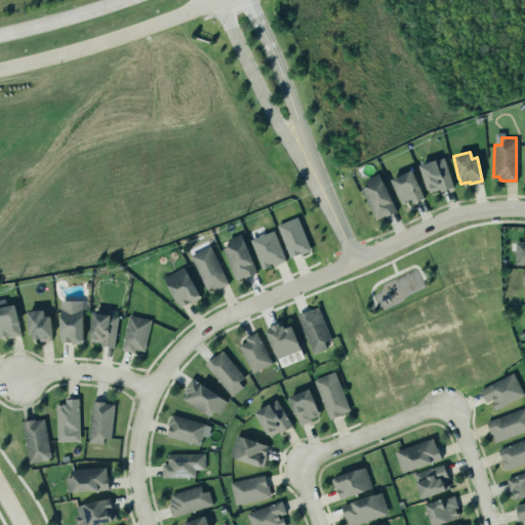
[(418,165),(443,156),(452,187),(439,192),(438,189),(428,192),(427,190),(418,165)]
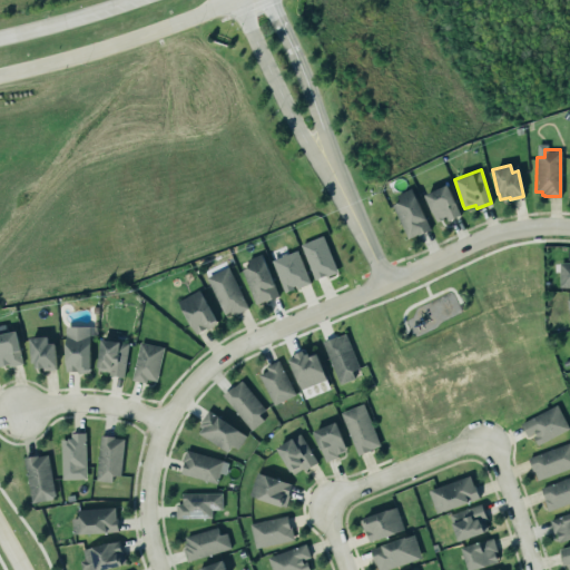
[(423,195),(445,184),(459,215),(445,219),(444,216),(442,217),(442,218),(435,222),(423,195)]
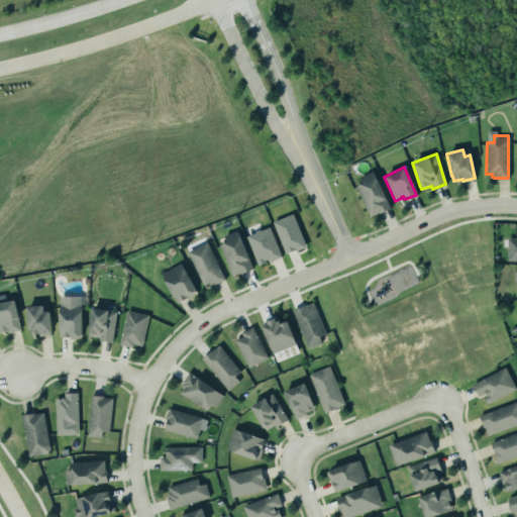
[(372,170),(390,208),(370,217),(354,185),(362,182),(358,176),(372,170)]
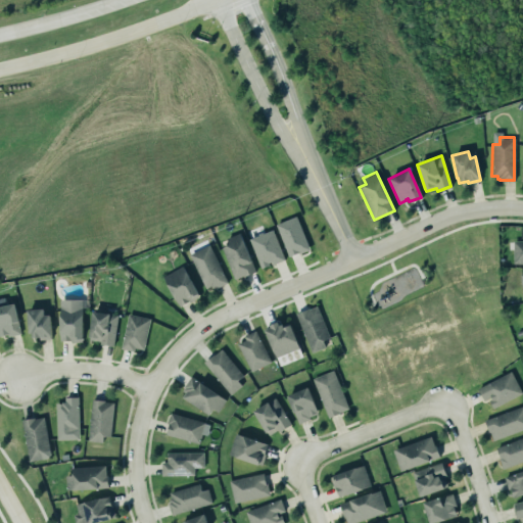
[(310,249),(296,217),(276,225),(289,257),(310,249)]
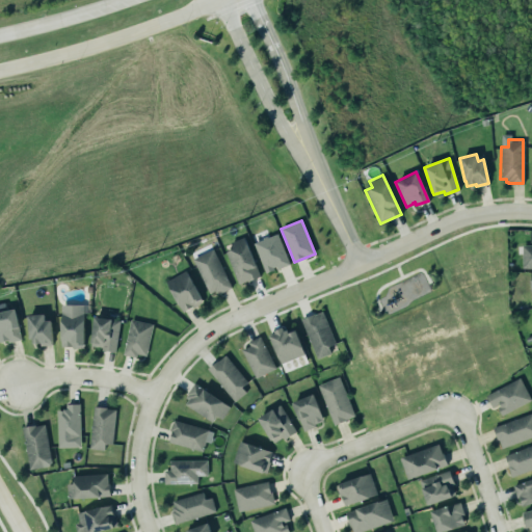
[(254,243),(266,273),(290,264),(277,234),(254,243)]
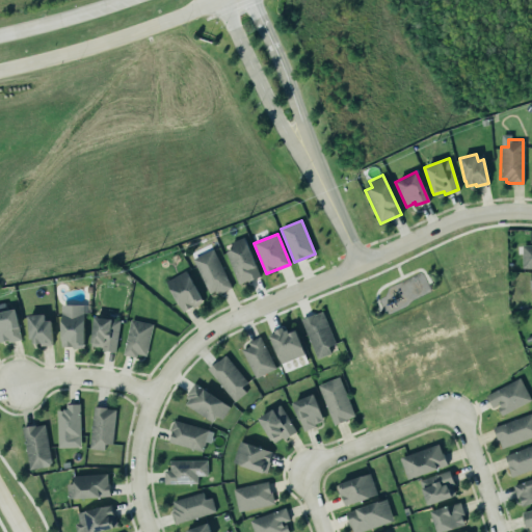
[(225,249),(238,285),(260,276),(241,236),(224,241),(225,249)]
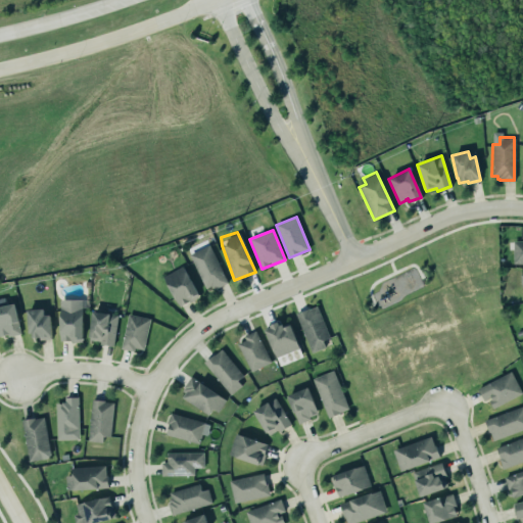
[(522,240),(513,240),(512,263),(522,263),(522,240)]
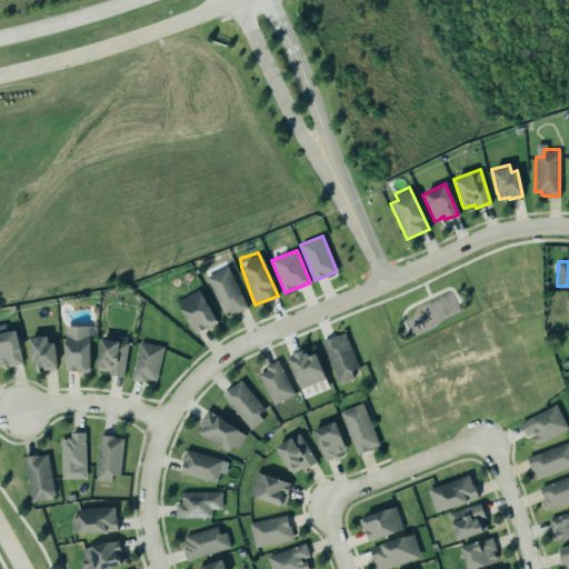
[(206,276),(225,319),(247,309),(226,267),(206,276)]
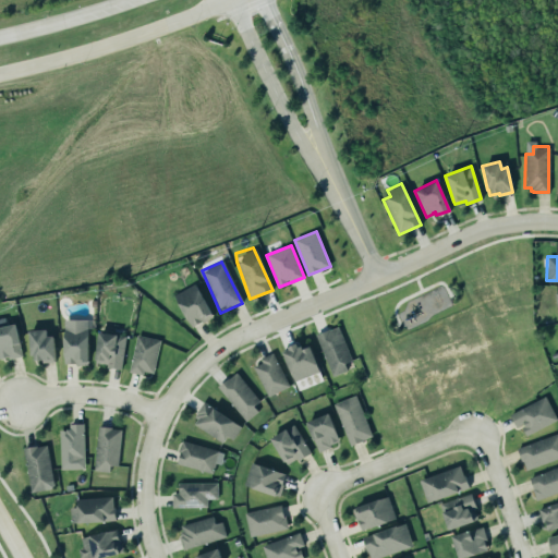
[(171,295),(192,282),(213,319),(187,328),(171,295)]
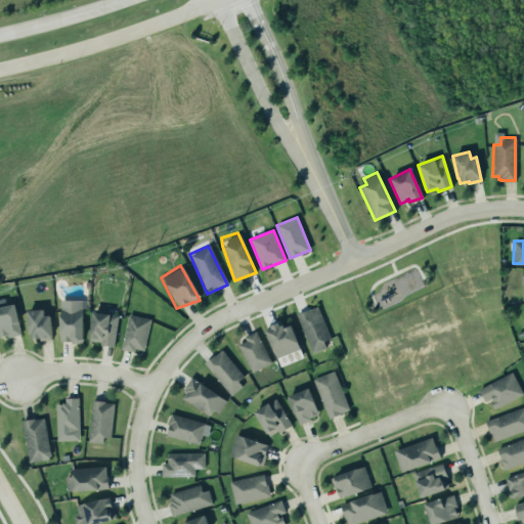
[(83,300),(60,300),(59,342),(82,343),(83,300)]
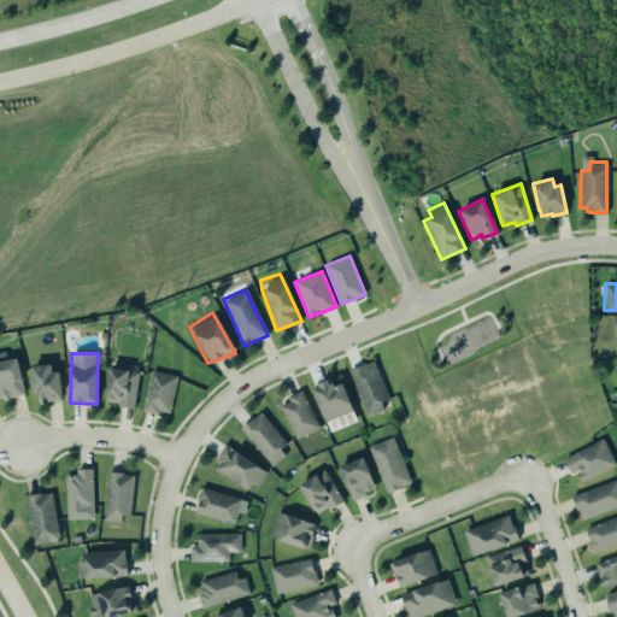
[(0,360),(0,394),(7,393),(9,397),(23,393),(15,358),(0,360)]
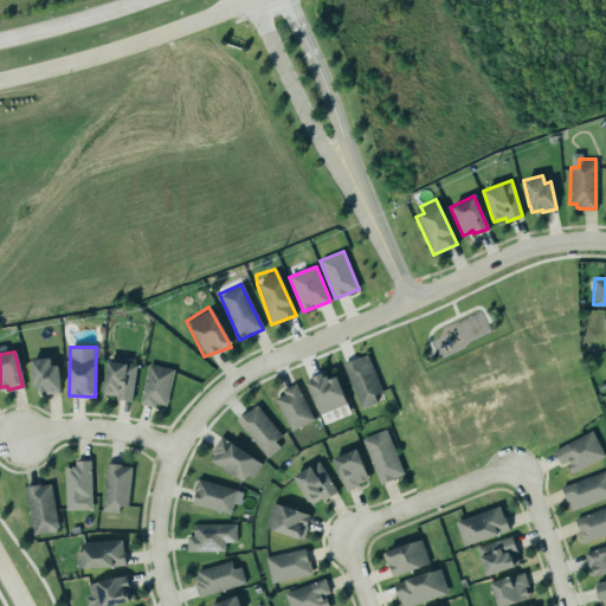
[(30,361),(36,387),(40,394),(57,392),(57,367),(49,362),(47,354),(39,358),(30,361)]
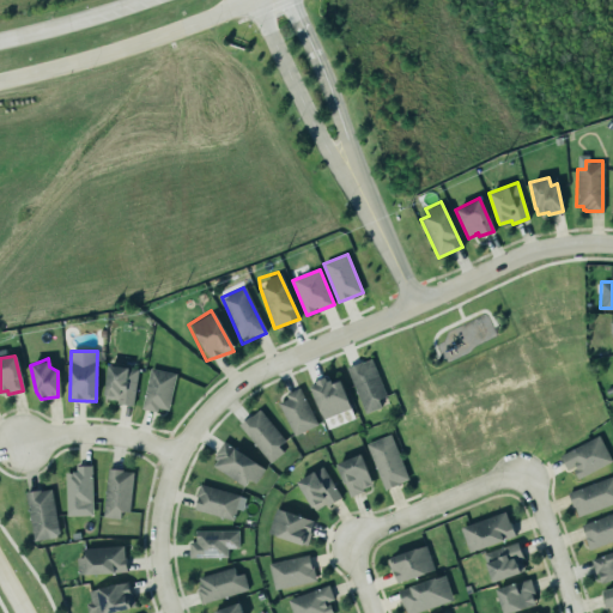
[(387,396),(371,358),(347,368),(365,414),(382,407),(378,399),(387,396)]
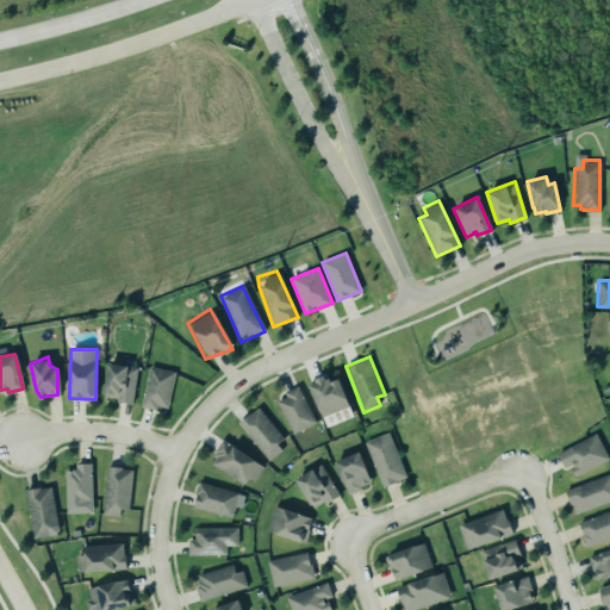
[(105,360),(101,394),(106,400),(132,405),(137,366),(124,360),(105,360)]
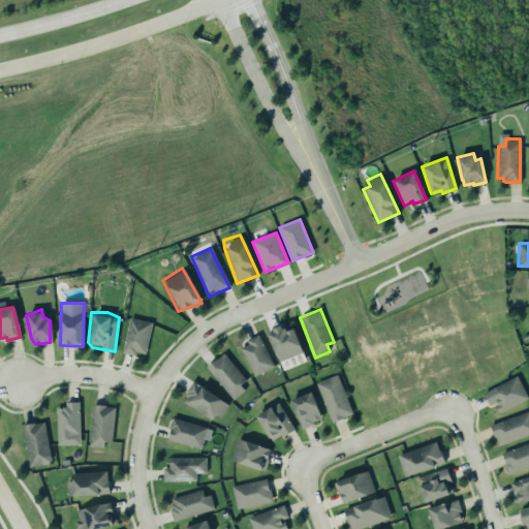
[(152,322),(129,317),(123,351),(146,355),(152,322)]
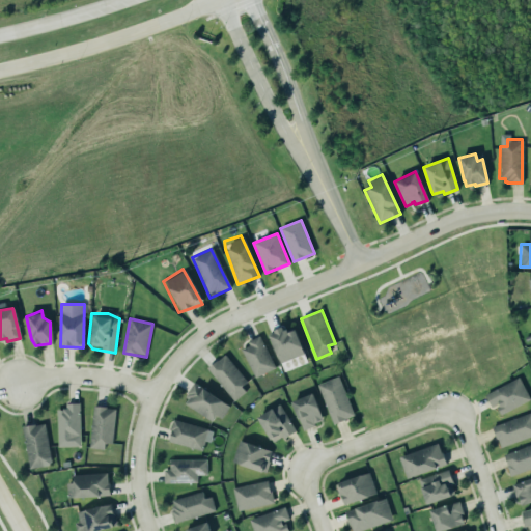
[(279,363),(304,355),(296,330),(286,333),(285,328),(270,333),(279,363)]
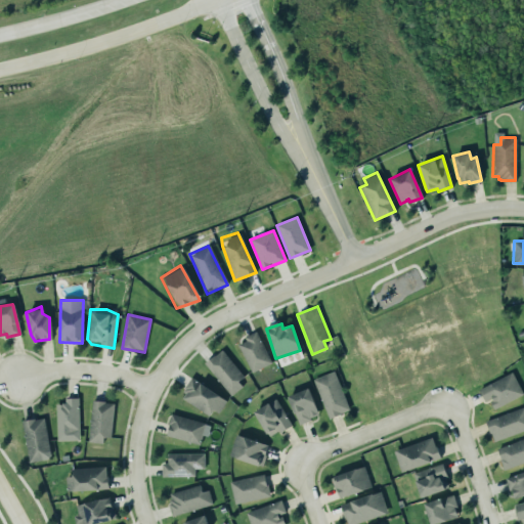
[(255,331),(243,337),(245,340),(236,344),(251,372),(270,362),(255,331)]
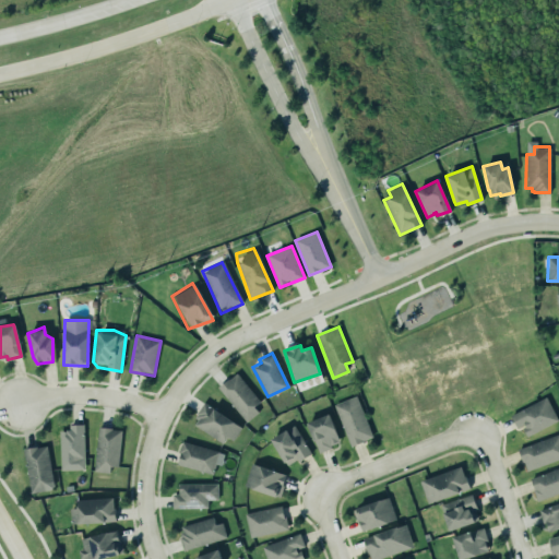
[(238,370),(217,385),(247,423),(261,412),(257,407),(263,402),(238,370)]
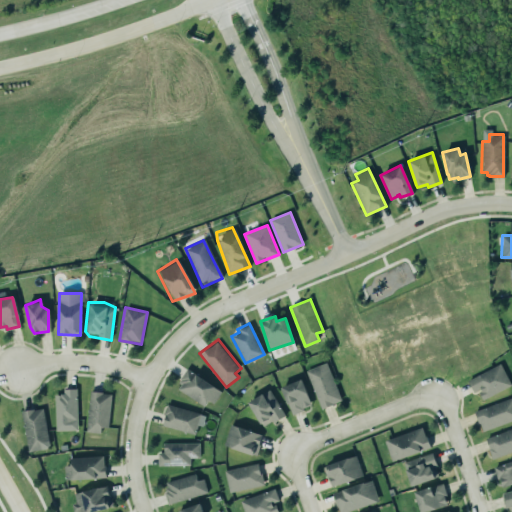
[(324,362),(304,371),(320,409),(322,408),(322,407),(332,404),(331,403),(340,399),(324,362)]
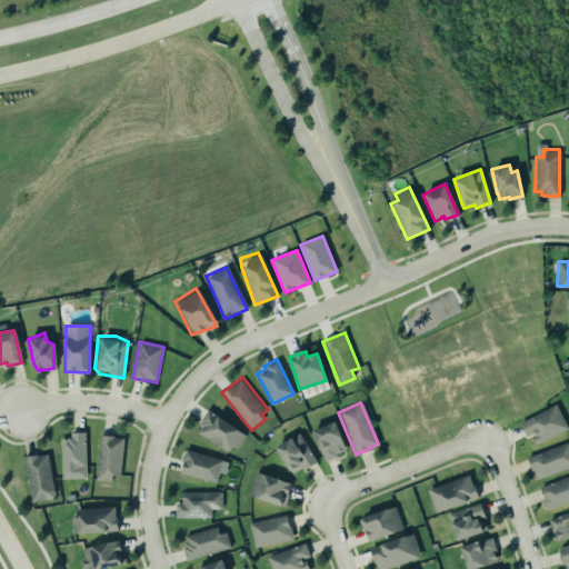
[(568,429),(557,405),(520,422),(527,436),(531,433),(537,443),(568,429)]
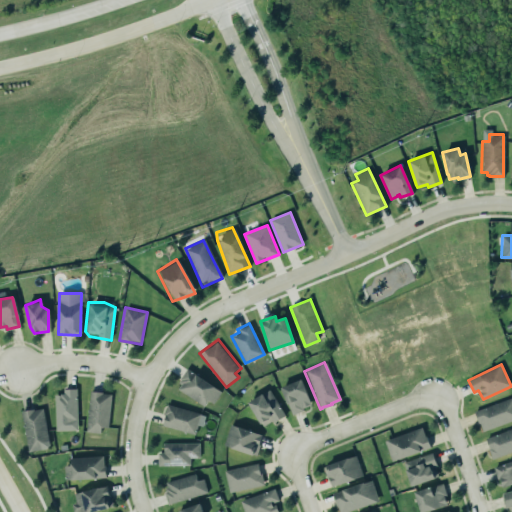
[(185,368),(179,379),(177,383),(180,384),(177,389),(202,406),(207,399),(212,403),(220,390),(185,368)]
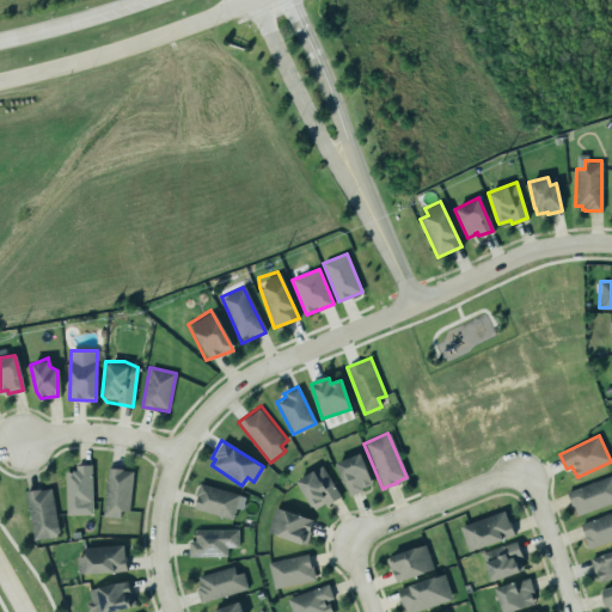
[(373,487),(362,453),(337,461),(347,495),(373,487)]
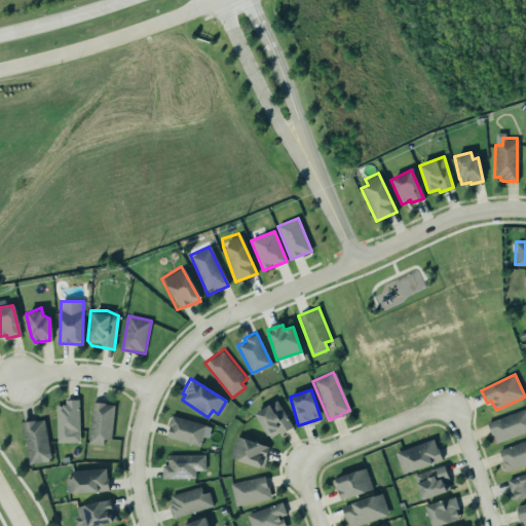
[(54,407),(57,441),(78,442),(77,400),(67,400),(54,407)]
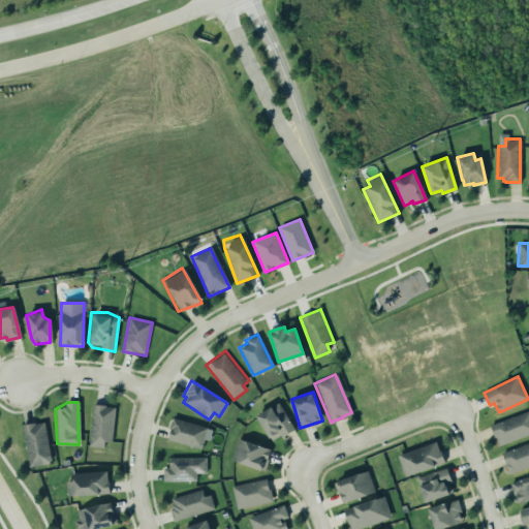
[(271,442),(293,430),(279,403),(256,414),(271,442)]
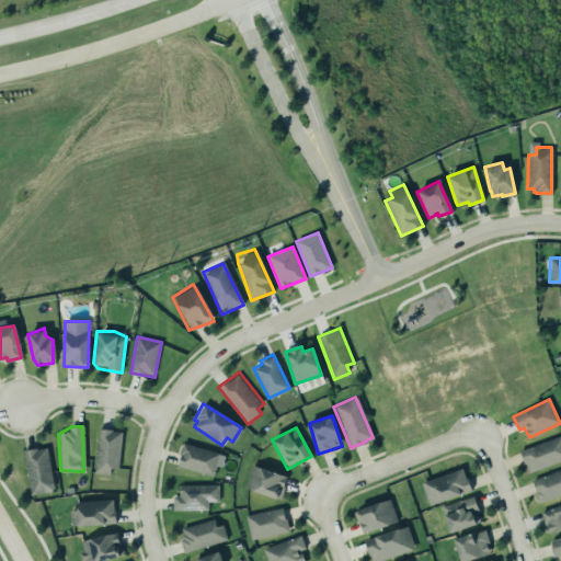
[(99,430),(92,473),(116,472),(117,464),(119,432),(99,430)]
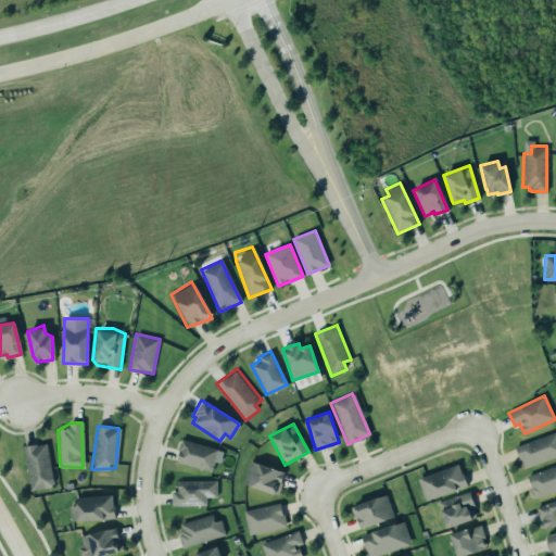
[(555,431),(516,446),(523,468),(555,456),(555,449),(555,447),(555,431)]
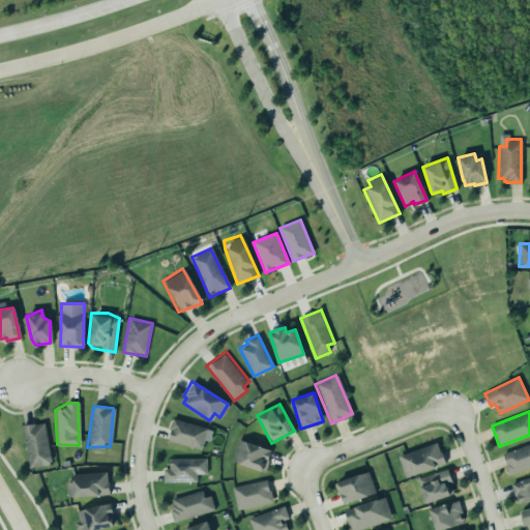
[(171,417),(168,429),(170,429),(167,440),(201,449),(203,440),(208,441),(212,429),(171,417)]
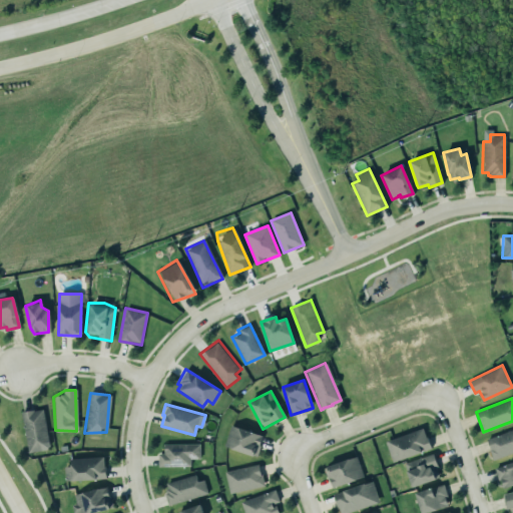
[(20,412),(33,409),(33,410),(42,409),(49,445),(45,449),(27,452),(20,412)]
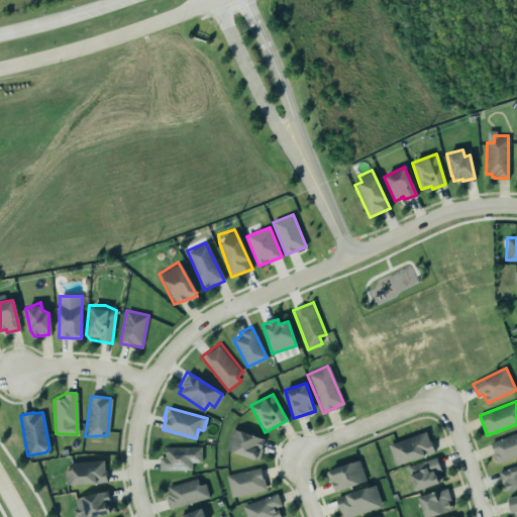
[(226,449),(259,460),(266,438),(232,428),(226,449)]
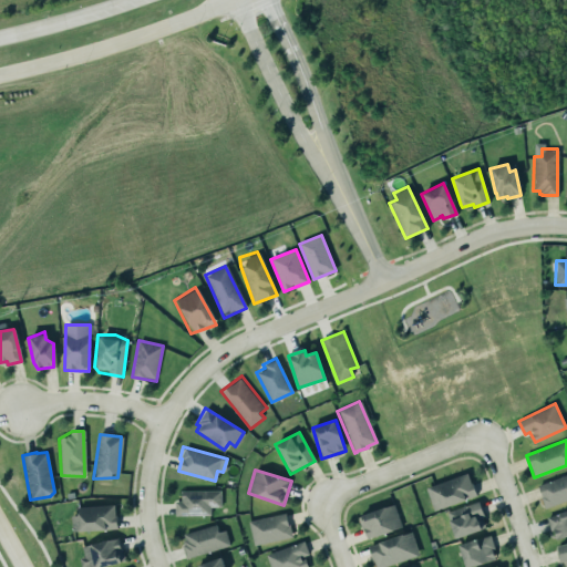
[(466,473),(470,483),(471,482),(475,495),(433,511),(424,487),(466,473)]
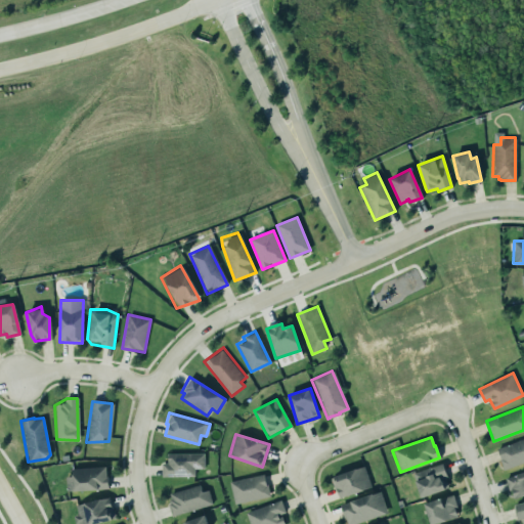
[(496,448),(523,437),(523,461),(504,470),(497,460),(496,448)]
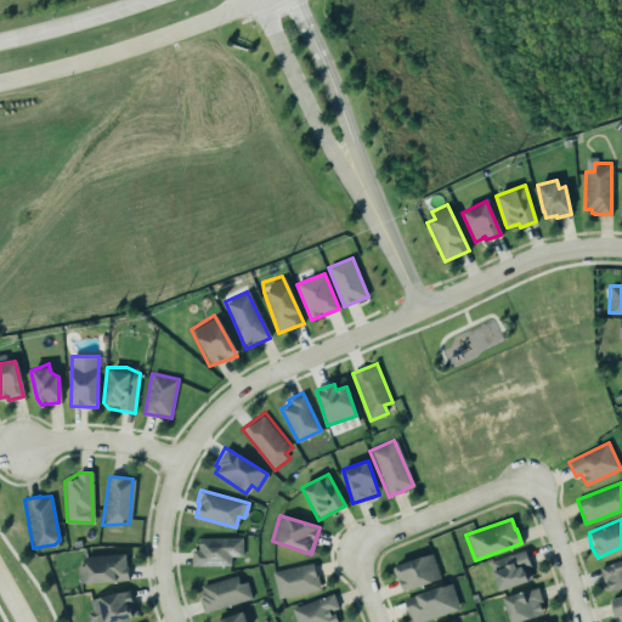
[(197,538),(239,538),(241,554),(228,554),(228,565),(191,565),(190,549),(197,549),(197,538)]
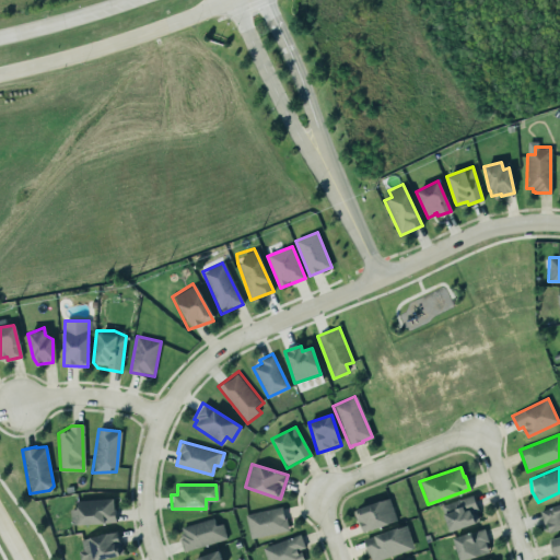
[(471,493),(440,505),(448,532),(475,523),(474,522),(478,521),(475,510),(477,509),(471,493)]
